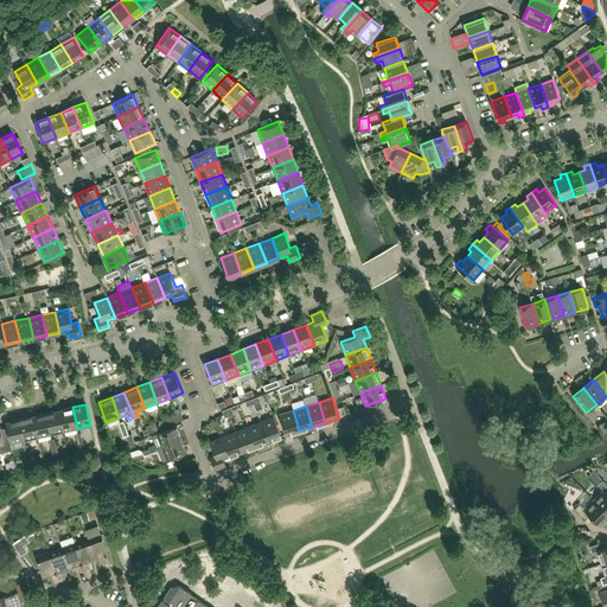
[(77,428),(72,407),(59,410),(64,432),(77,428)]
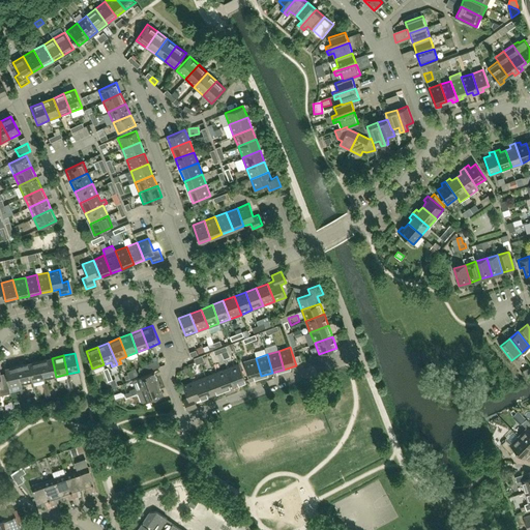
[(56,377),(52,358),(39,360),(45,379),(56,377)]
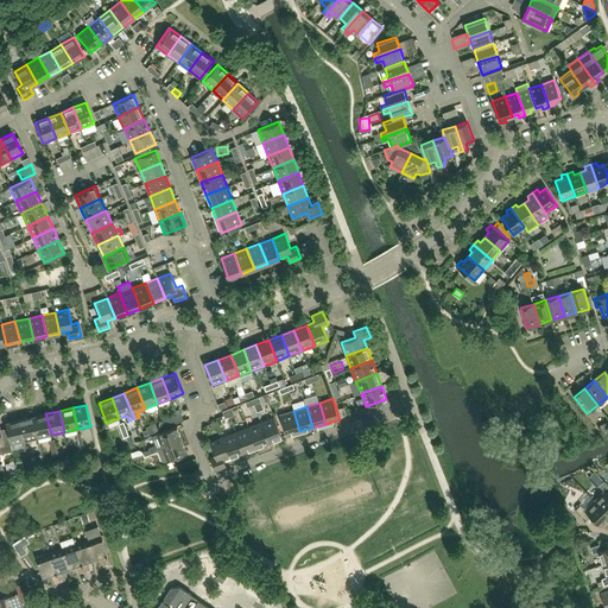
[(299,431),(293,411),(280,415),(286,436),(299,431)]
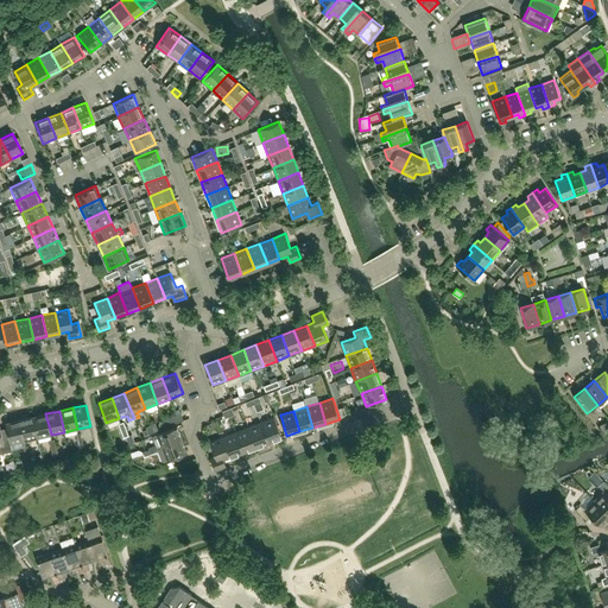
[(51,435),(45,413),(32,417),(38,438),(51,435)]
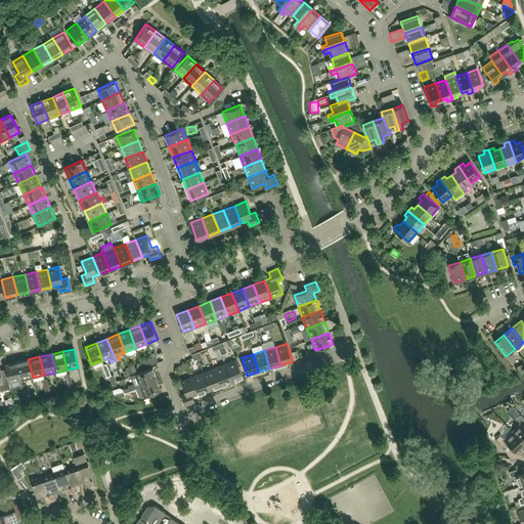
[(143,367),(155,363),(151,357),(141,362),(143,367)]
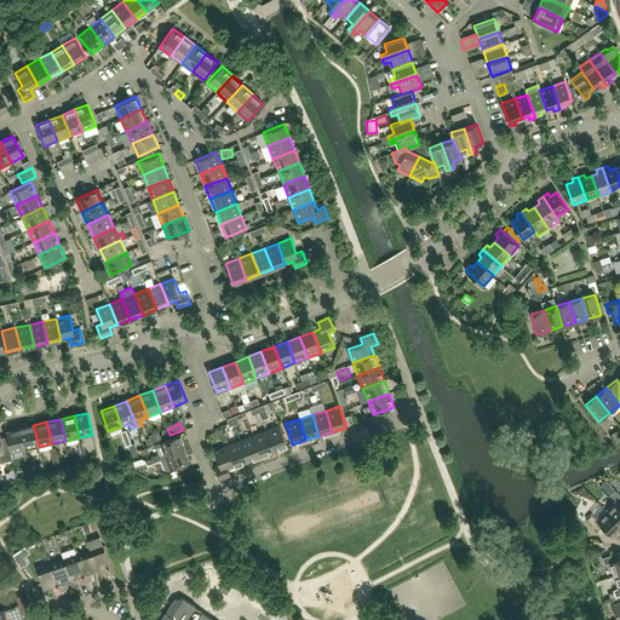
[(39,447),(33,425),(19,428),(24,449),(39,447)]
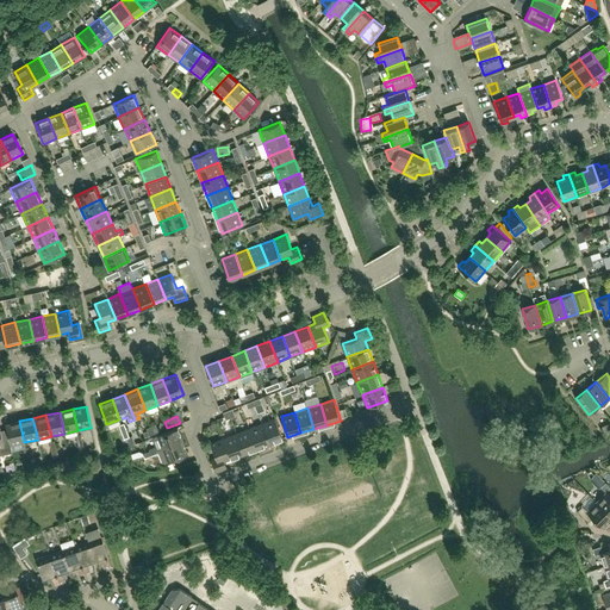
[(282,439),(275,418),(262,423),(269,444),(282,439)]
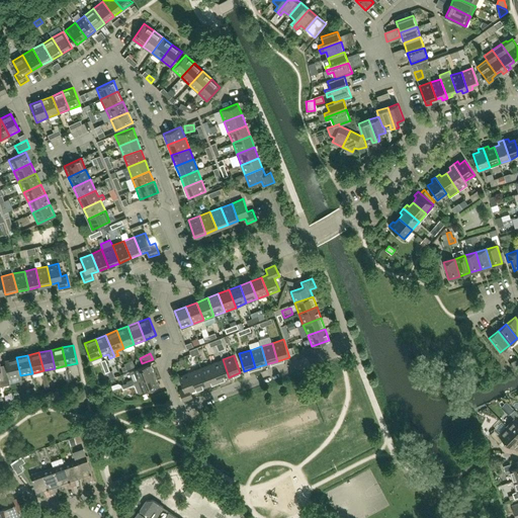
[(16,357),(5,360),(6,363),(9,378),(20,375),(16,357)]
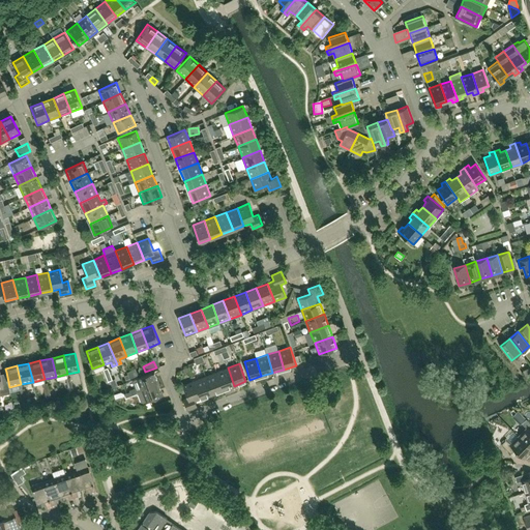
[(234,386),(228,367),(216,372),(224,390),(234,386)]
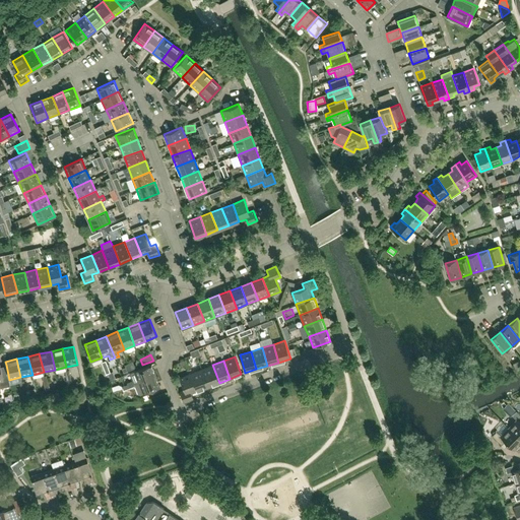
[(0,387),(10,386),(9,380),(6,365),(0,367),(0,365),(0,387)]
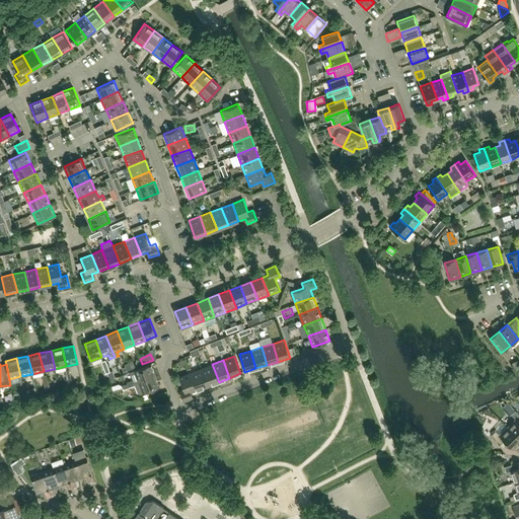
[(155,375),(151,364),(134,370),(138,381),(155,375)]
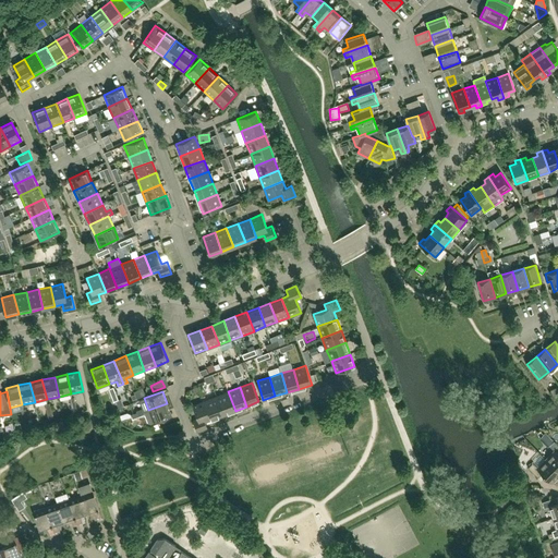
[(235,411),(228,391),(216,396),(223,415),(235,411)]
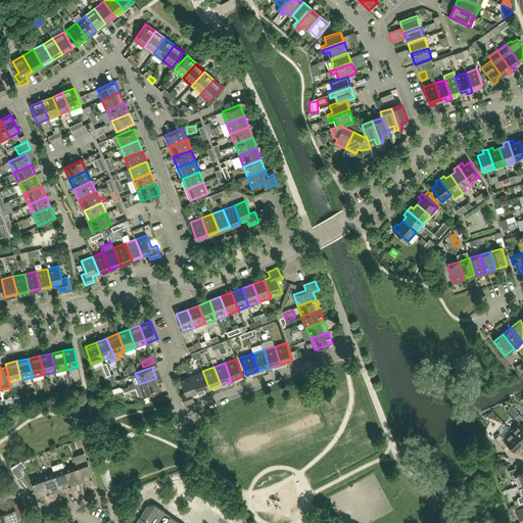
[(209,389),(202,371),(192,376),(198,393),(209,389)]
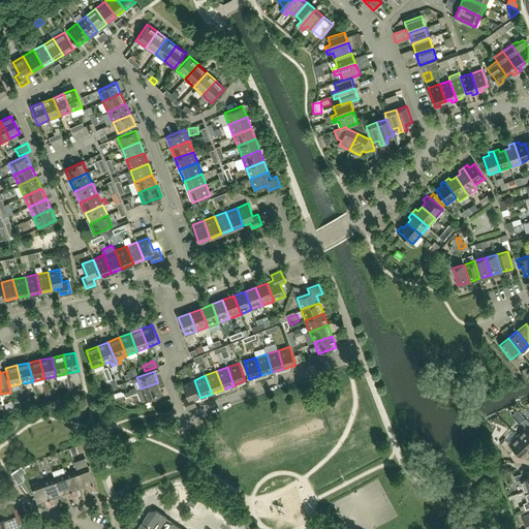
[(200,398),(194,380),(183,384),(187,397),(183,399),(187,409),(196,406),(194,400),(200,398)]
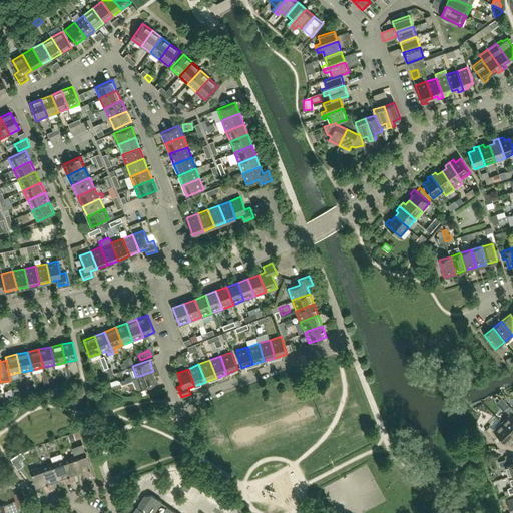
[(158,382),(153,371),(136,377),(132,379),(133,381),(135,388),(138,389),(158,382)]
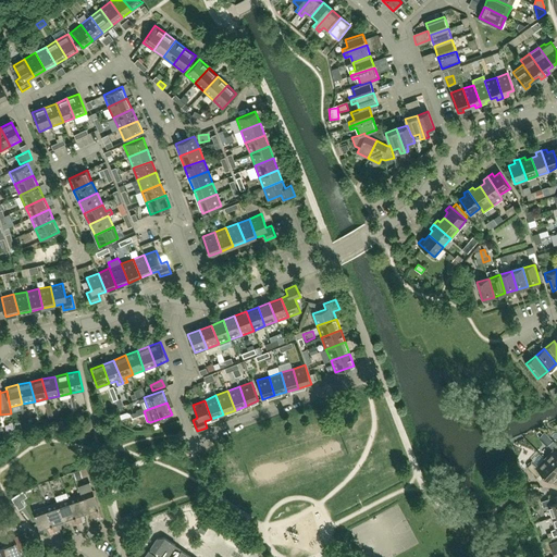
[(556,444),(553,441),(548,445),(553,449),(545,458),(556,470),(556,444)]
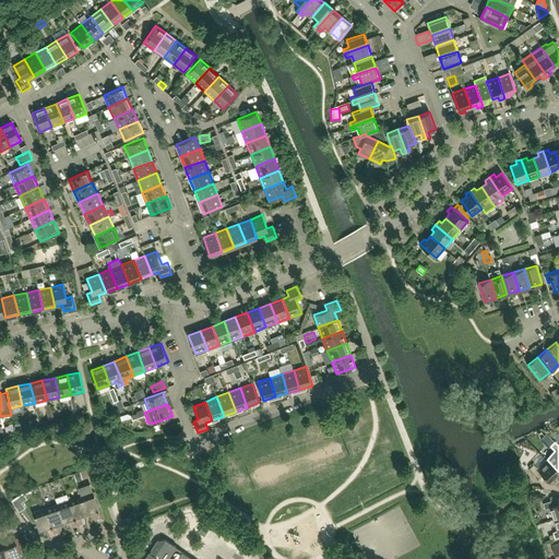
[(558,477),(558,472),(547,460),(538,468),(534,464),(528,468),(539,478),(544,474),(552,484),(558,477)]
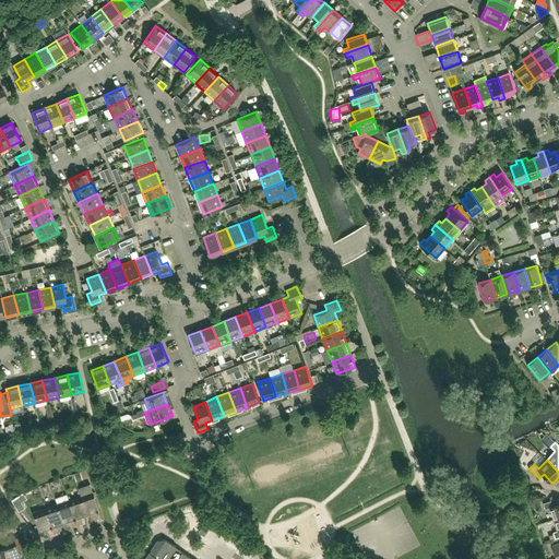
[(99,510),(93,491),(81,496),(87,513),(94,511),(97,519),(102,518),(98,510),(99,510)]
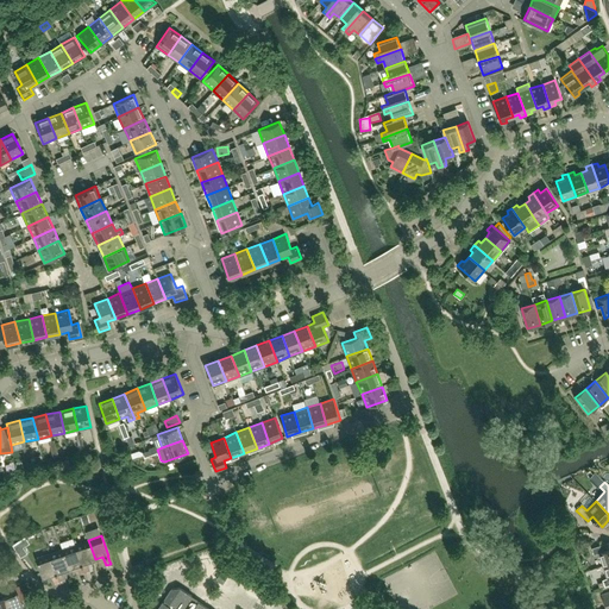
[(27,553),(23,547),(19,540),(12,545),(20,558),(27,553)]
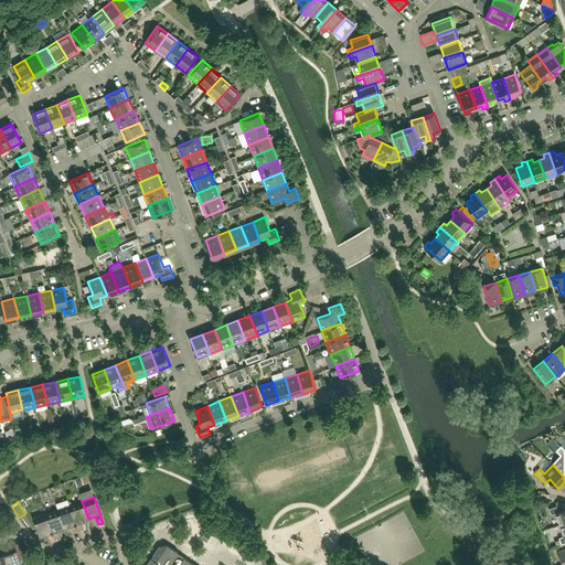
[(88,519),(82,501),(70,505),(78,531),(83,530),(81,522),(88,519)]
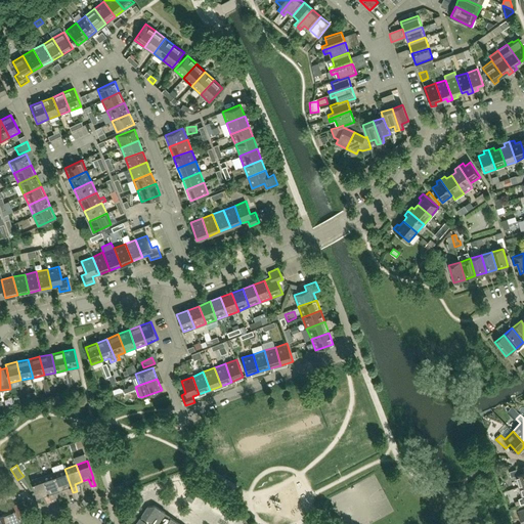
[(523,484),(523,472),(522,467),(509,472),(511,477),(515,476),(519,487),(523,484)]
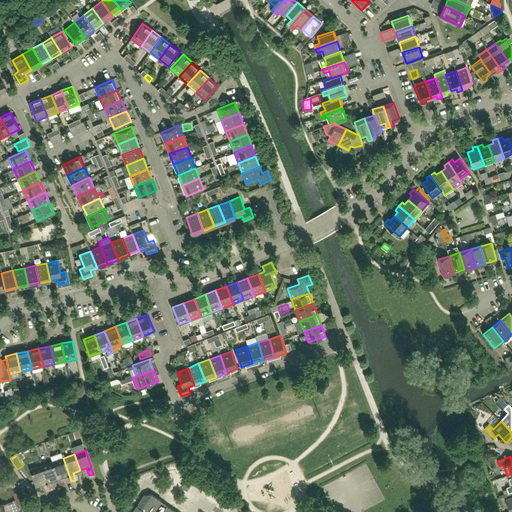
[(71,481),(63,458),(52,461),(58,478),(65,476),(67,482),(71,481)]
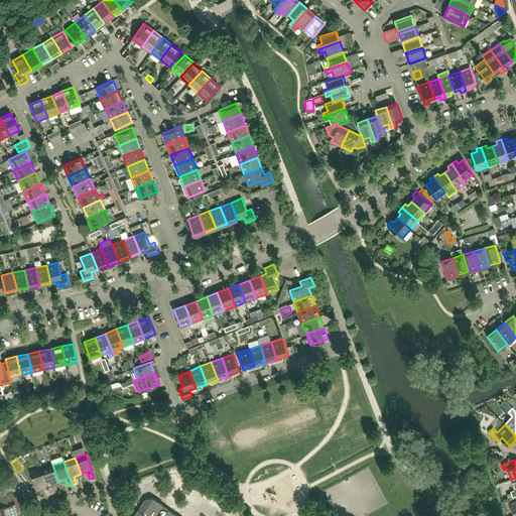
[(58,482),(52,465),(42,469),(49,492),(54,491),(51,484),(58,482)]
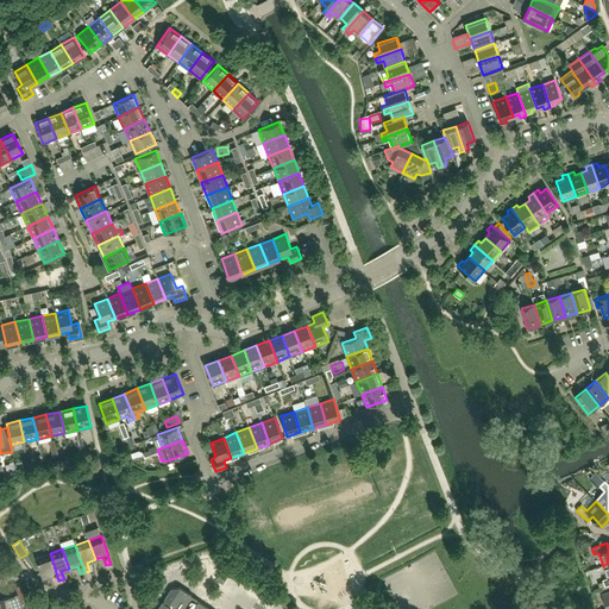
[(58,581),(50,553),(36,558),(43,577),(51,575),(54,583),(58,581)]
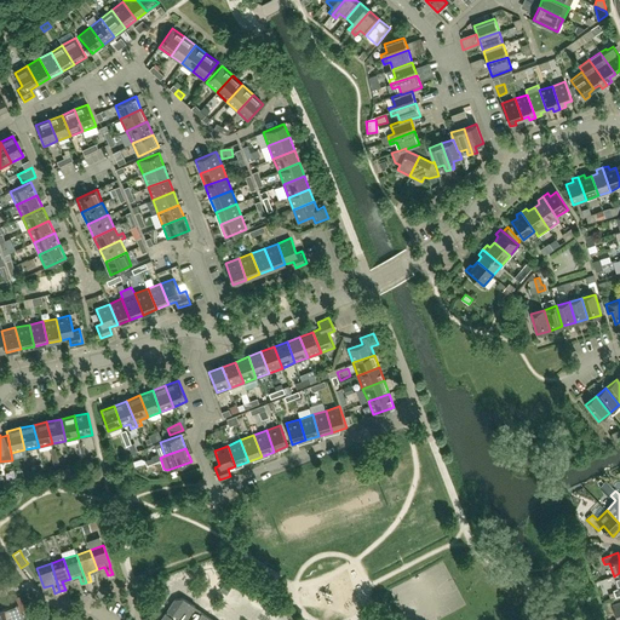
[(227,595),(230,587),(235,581),(229,578),(220,590),(227,595)]
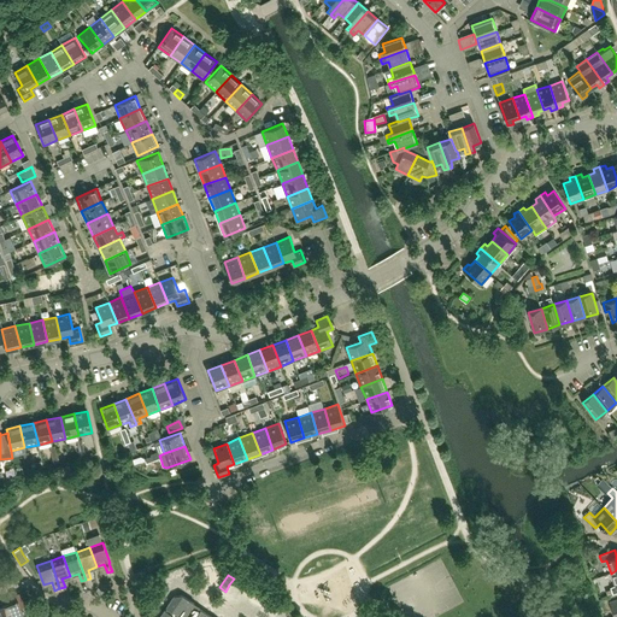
[(23,616),(18,600),(15,593),(10,594),(12,603),(5,605),(9,616),(23,616)]
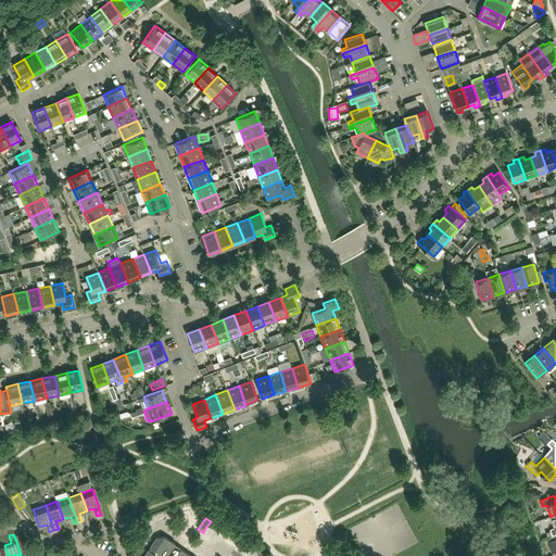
[(191,555),(181,550),(180,551),(174,546),(175,544),(164,536),(156,538),(143,555),(191,555)]
